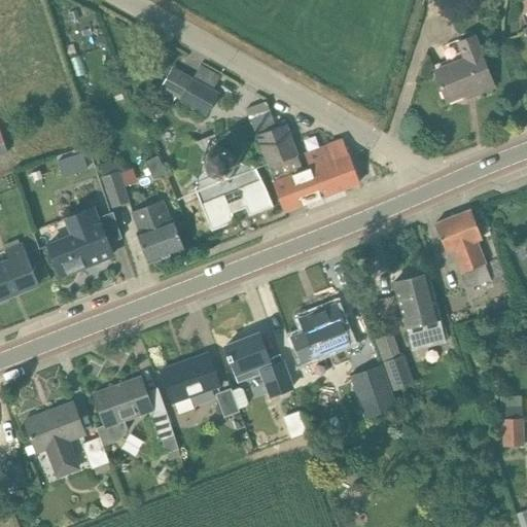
[(494,85),(473,35),(456,42),(464,61),(435,72),(447,101),(473,90),(476,94),(494,85)]
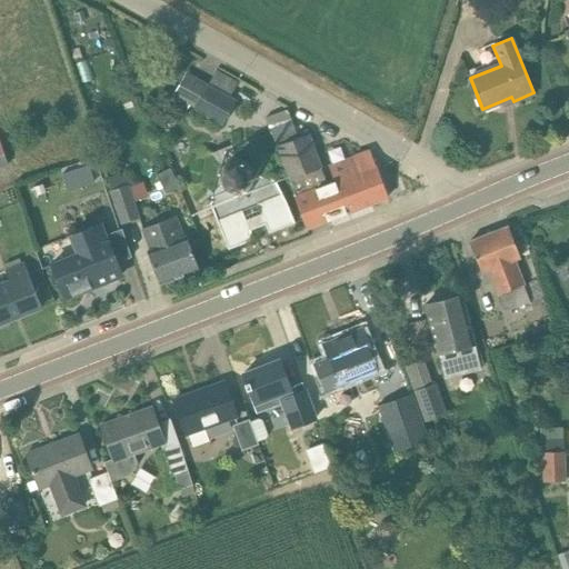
[(172,97),(222,126),(236,101),(230,98),(238,83),(217,71),(209,86),(186,73),(172,97)]
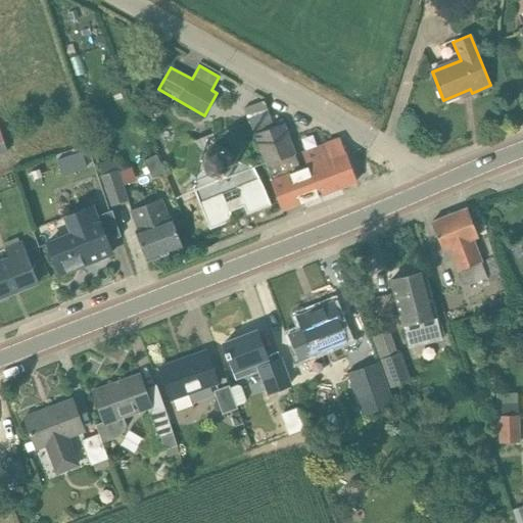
[(345,153),(340,139),(302,154),(307,168),(301,170),(284,124),(275,127),(265,101),(247,108),(257,135),(274,180),(283,209),(357,182),(345,153)]
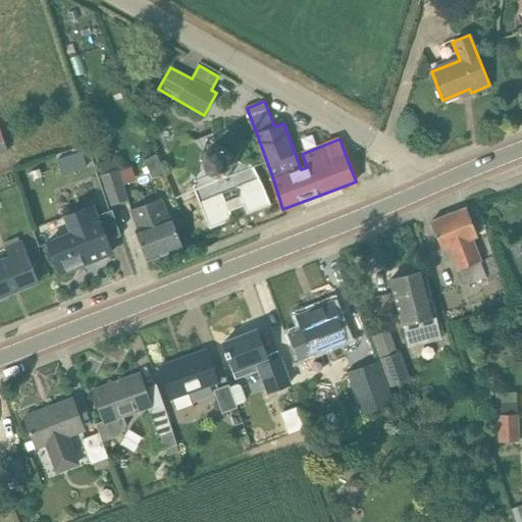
[(204,151),(204,152),(200,158),(200,166),(203,172),(209,176),(216,178),(222,177),(228,172),(231,166),(231,159),(229,153),(224,148),(221,147),(219,147),(216,146),(214,146),(209,148),(204,151)]
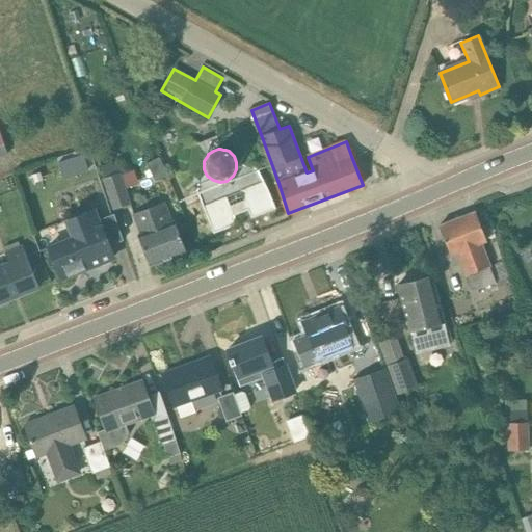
[(131,205),(115,160),(102,166),(105,177),(104,178),(115,209),(131,205)]
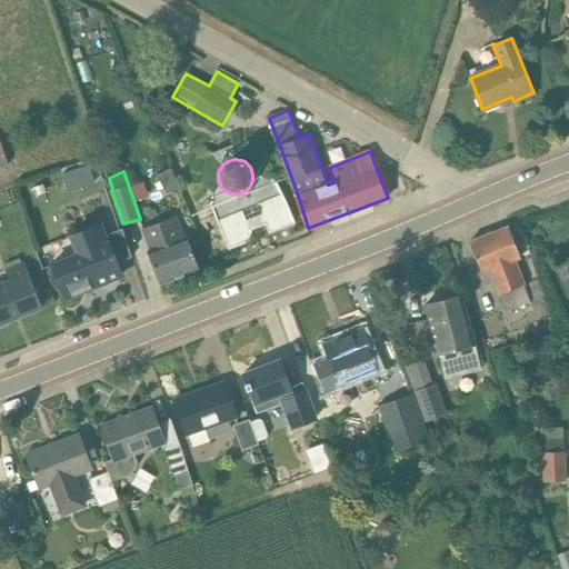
[(221,188),(209,199),(229,249),(255,239),(251,230),(266,225),(270,233),(296,223),(288,202),(276,178),(252,181),(249,188),(242,193),(236,195),(228,192),(221,188)]
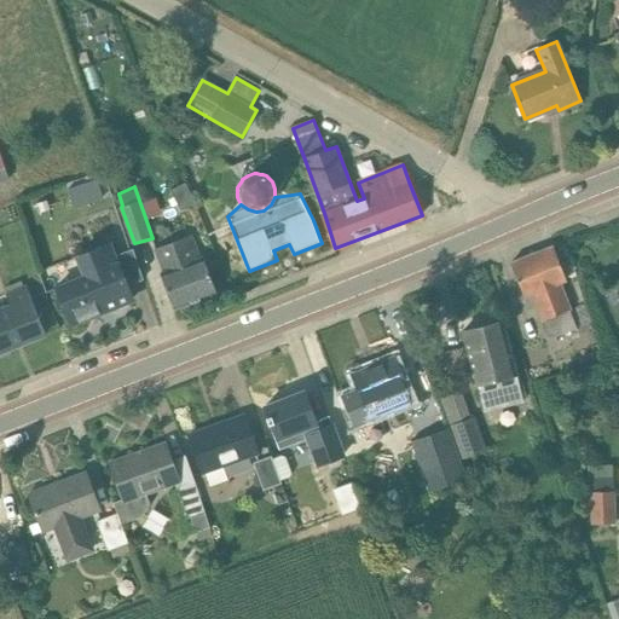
[(191,236),(157,249),(166,271),(161,273),(175,308),(218,293),(204,256),(200,259),(191,236)]
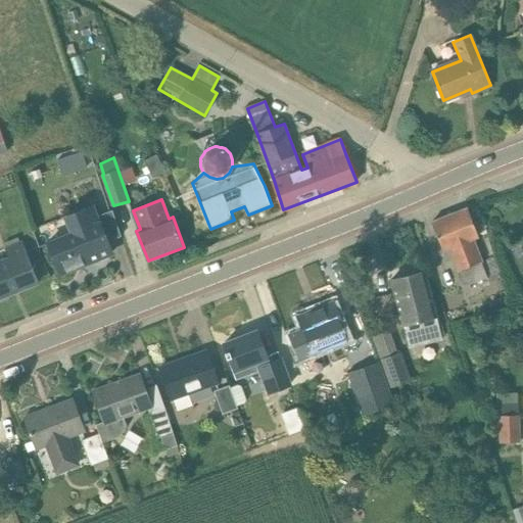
[(70,234),(46,243),(61,274),(112,252),(91,205),(63,216),(70,234)]
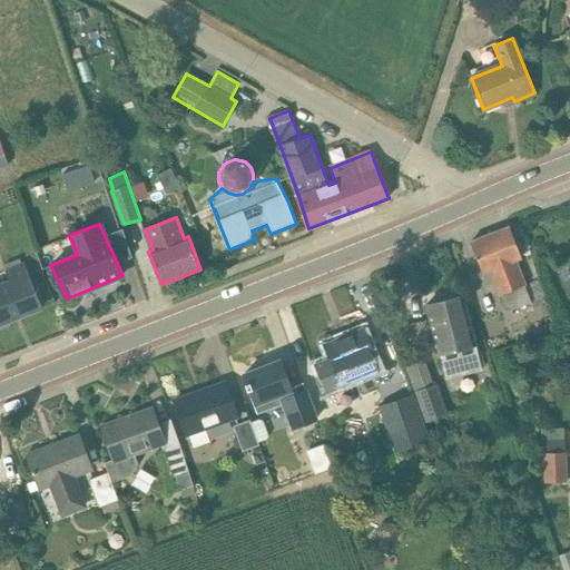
[(510,227),(471,242),(484,271),(491,268),(501,292),(499,293),(507,313),(531,303),(523,283),(524,282),(516,258),(521,256),(510,227)]
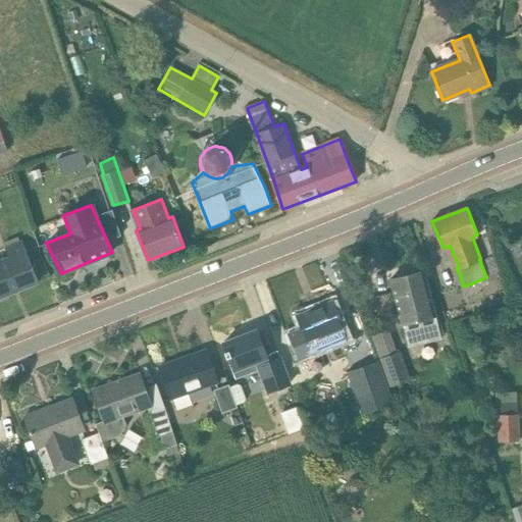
[(14,255),(0,260),(0,297),(38,282),(24,242),(11,247),(14,255)]
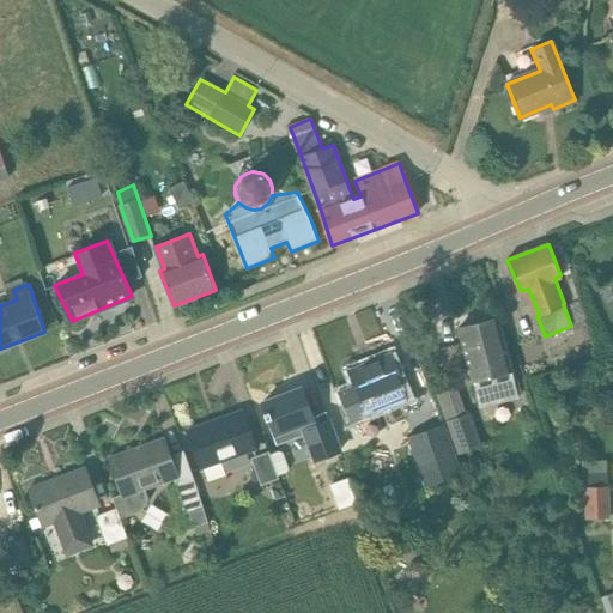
[(498,317),(459,328),(473,381),(480,408),(520,398),(513,370),(498,317)]
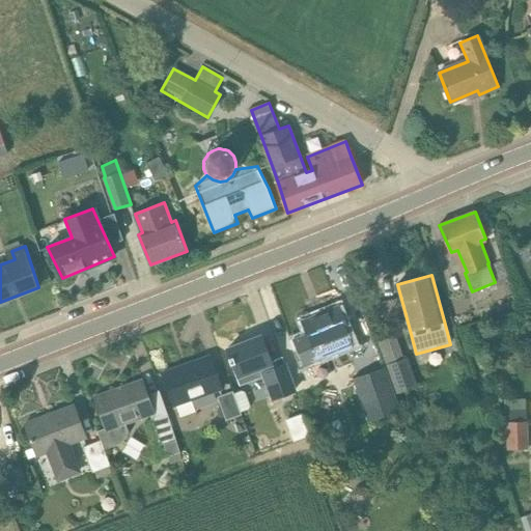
[(295,339),(304,364),(351,347),(345,334),(348,332),(339,306),(303,320),(308,334),(295,339)]
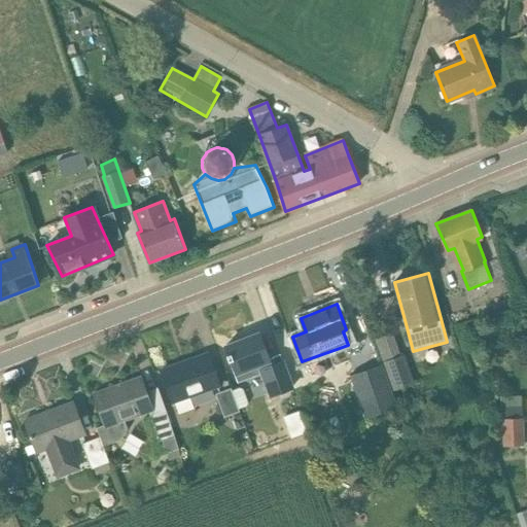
[(393,389),(415,382),(405,354),(401,355),(394,334),(376,341),(393,389)]
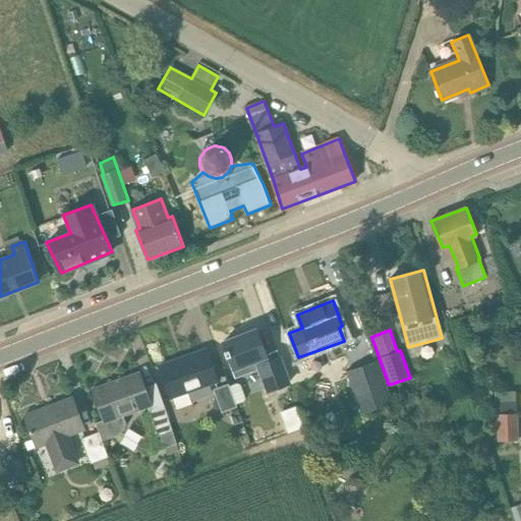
[(256,331),(224,343),(237,377),(258,369),(268,393),(288,385),(276,350),(266,354),(256,331)]
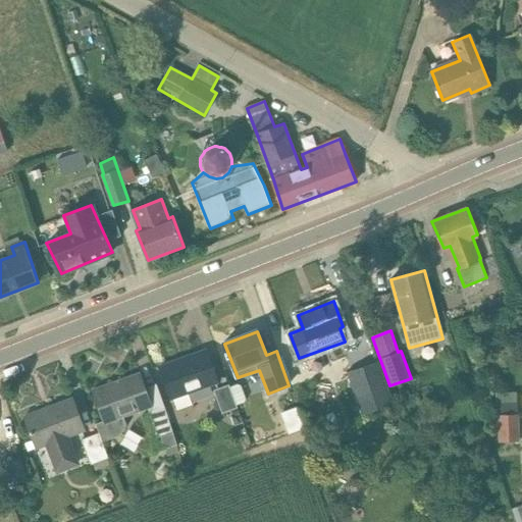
[(217,380),(206,351),(160,367),(170,398),(217,380)]
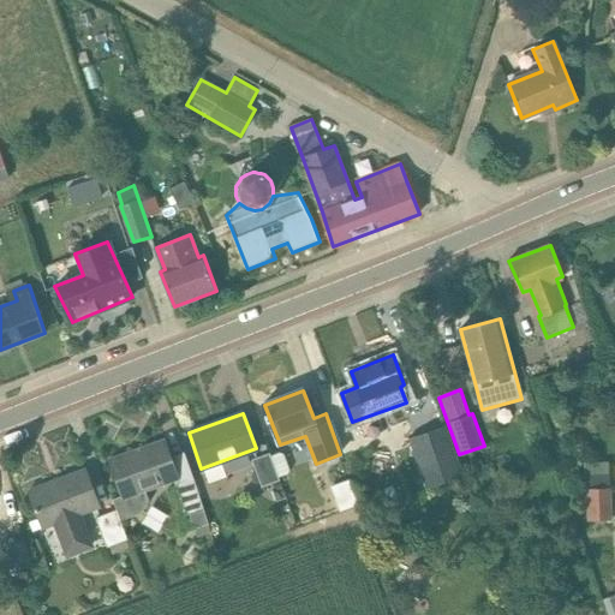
[(443,425),(410,439),(428,487),(463,475),(457,455),(446,430),(443,425)]
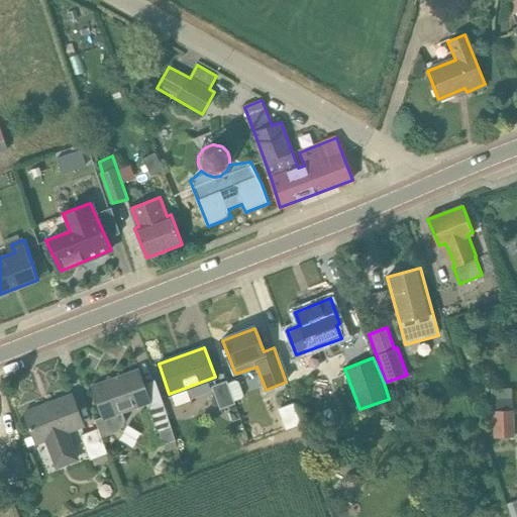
[(138,371),(93,387),(103,415),(96,419),(103,437),(119,430),(124,420),(121,412),(150,401),(138,371)]
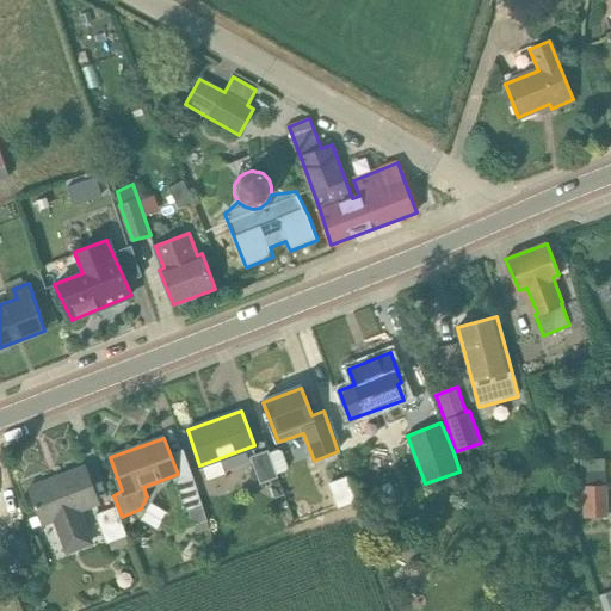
[(278,450),(270,454),(277,475),(285,471),(288,467),(283,452),(278,450)]
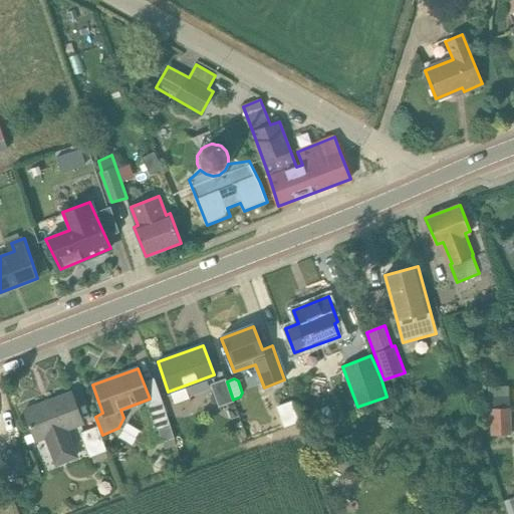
[(219,408),(234,402),(233,400),(227,381),(226,379),(211,384),(219,408)]
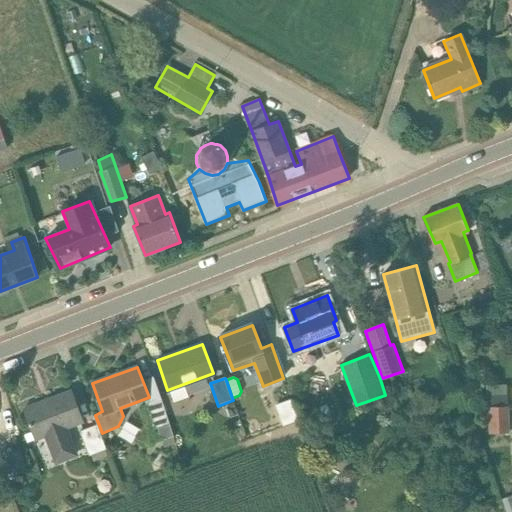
[(45,435),(52,454),(76,446),(69,426),(83,421),(71,391),(24,409),(36,438),(45,435)]
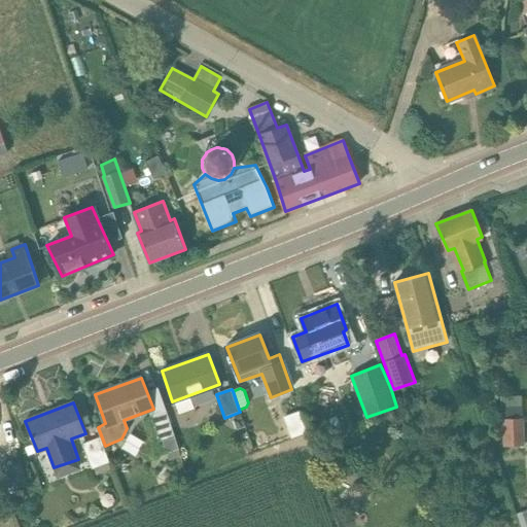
[(179,449),(167,412),(151,418),(159,442),(162,440),(166,453),(179,449)]
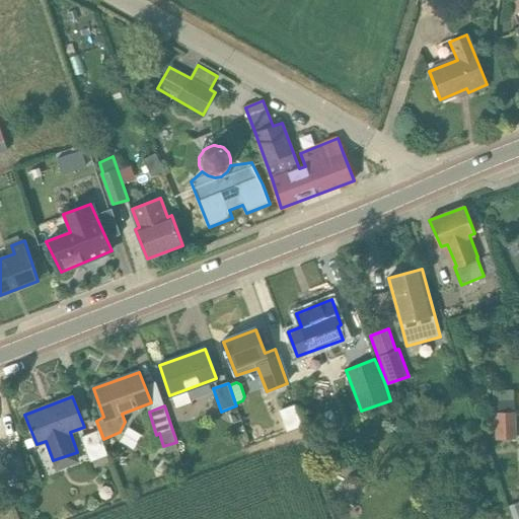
[(286,432),(300,427),(293,406),(279,412),(286,432)]
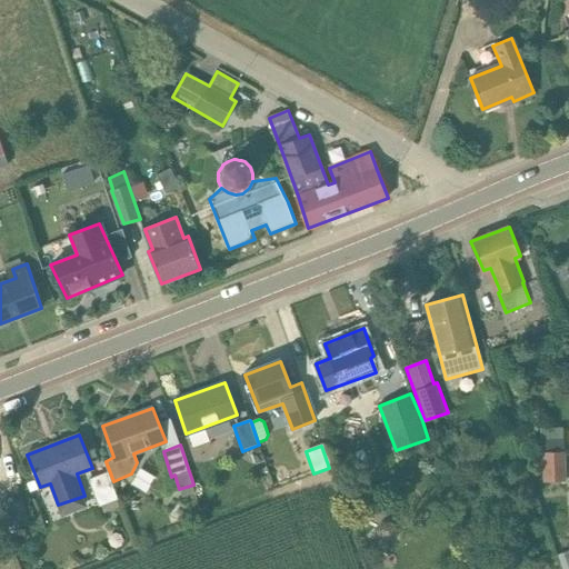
[(565,449),(541,450),(542,479),(566,477),(565,449)]
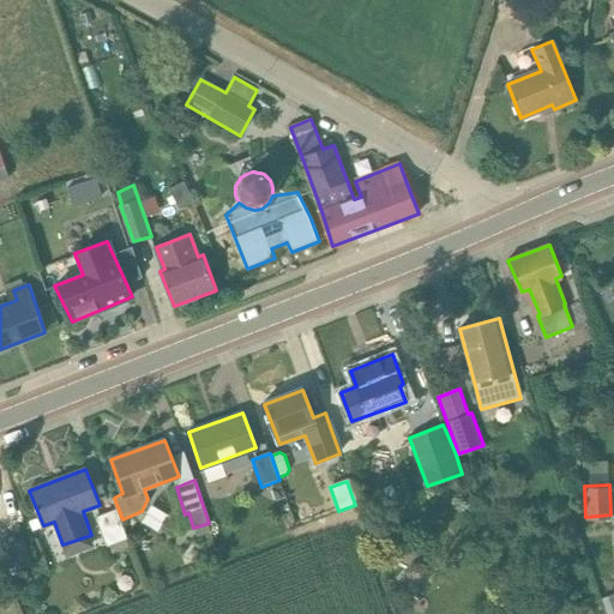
[(116,507),(97,516),(112,553),(128,546),(125,540),(127,539),(120,521),(121,519),(116,507)]
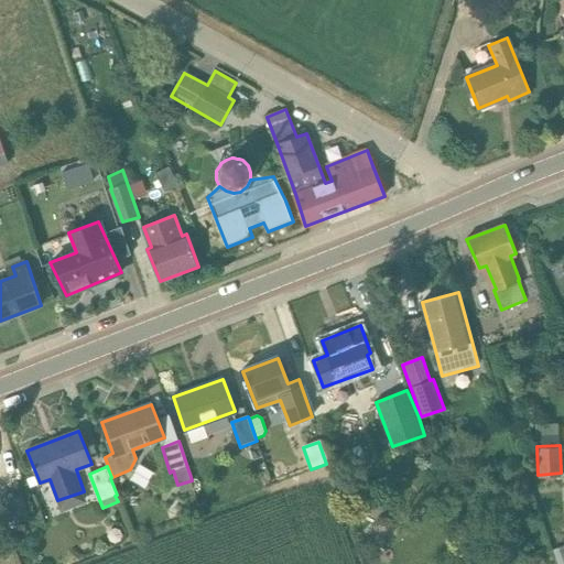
[(21,480),(0,488),(0,509),(13,543),(41,532),(21,480)]
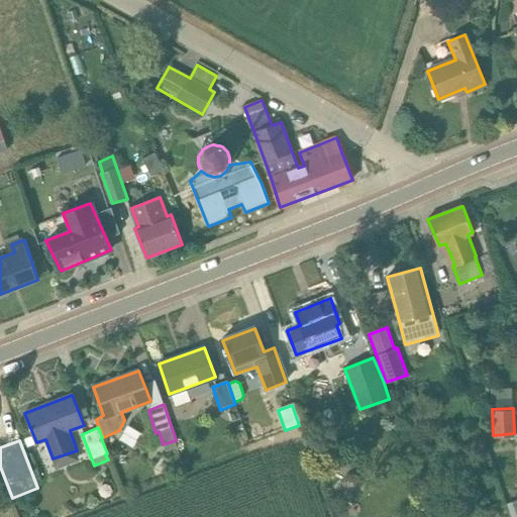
[(358,489),(360,483),(358,478),(353,474),(347,474),(343,478),(341,483),(343,489),(347,492),(353,492),(358,489)]
